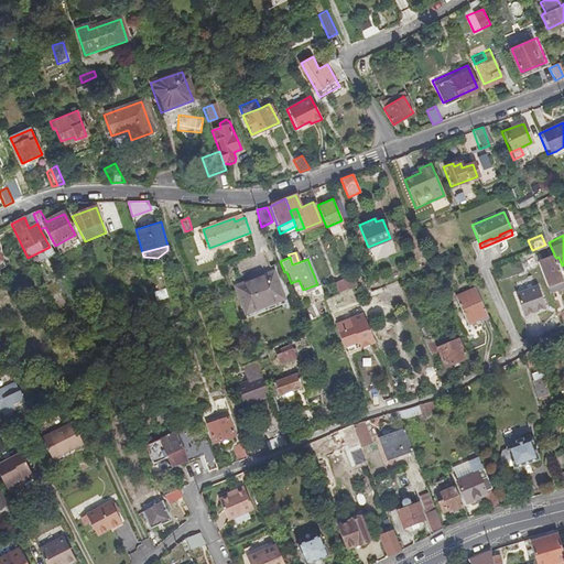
[(563,277),(556,258),(555,257),(538,263),(560,313),(563,310),(563,288),(562,283),(563,282),(563,277)]
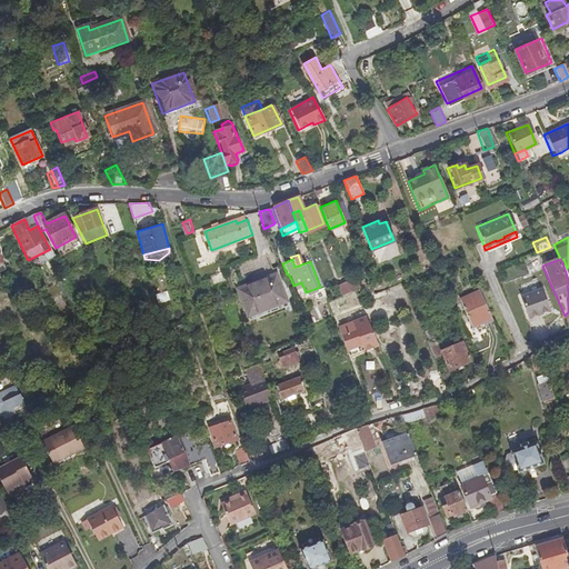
[(347,273),(343,266),(332,270),(336,278),(332,279),(339,296),(353,289),(347,273)]
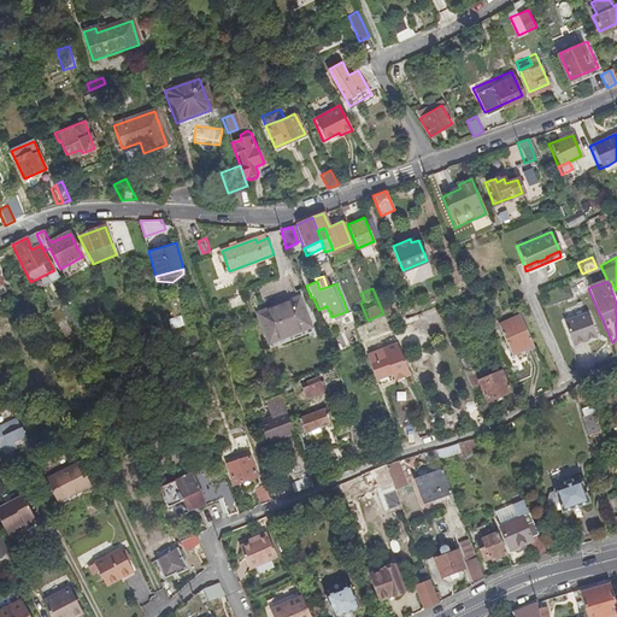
[(268,340),(316,322),(304,294),(257,312),(268,340)]
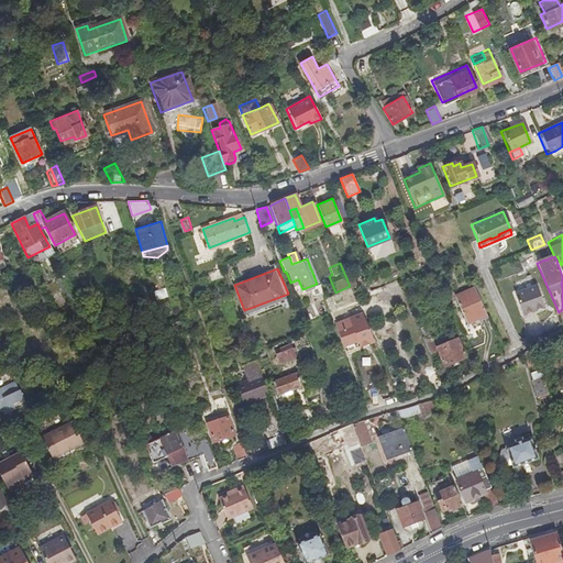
[(343,271),(350,286),(355,284),(351,273),(349,274),(346,268),(343,271)]
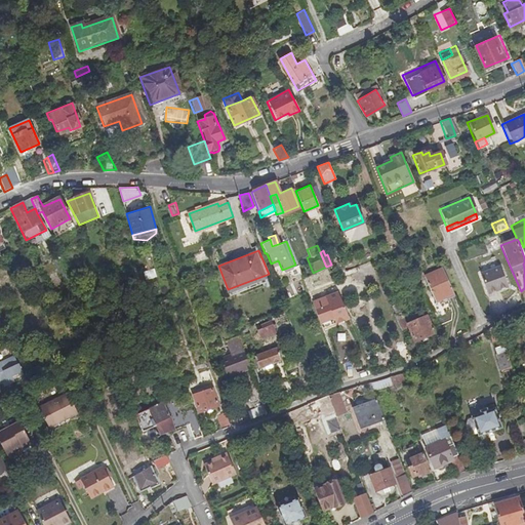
[(496,267),(476,274),(484,294),(503,286),(496,267)]
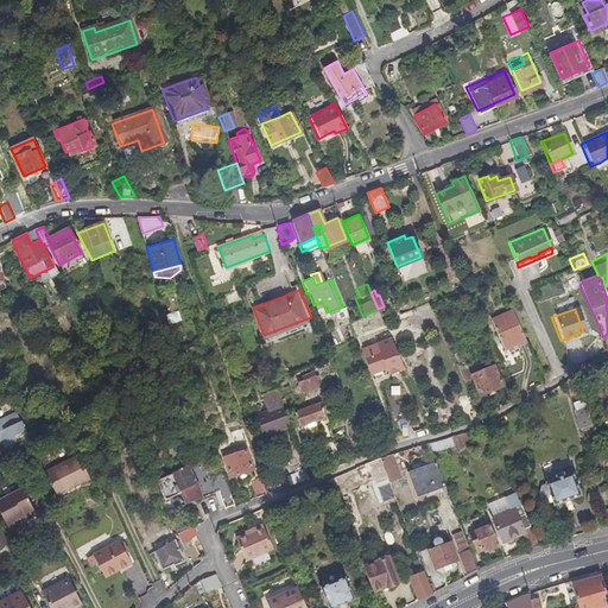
[(524,342),(511,310),(489,320),(502,352),(524,342)]
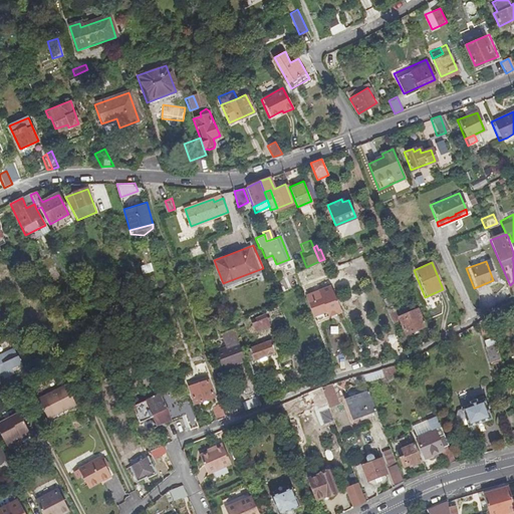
[(152,264),(141,267),(143,274),(154,270),(152,264)]
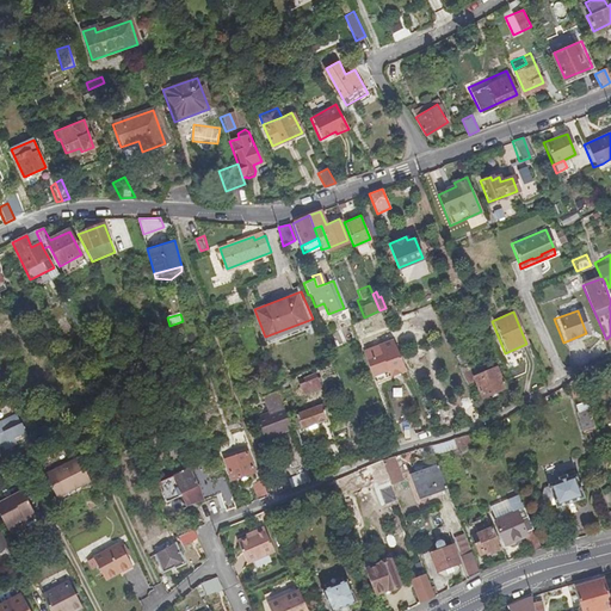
[(360,351),(372,382),(405,369),(392,339),(360,351)]
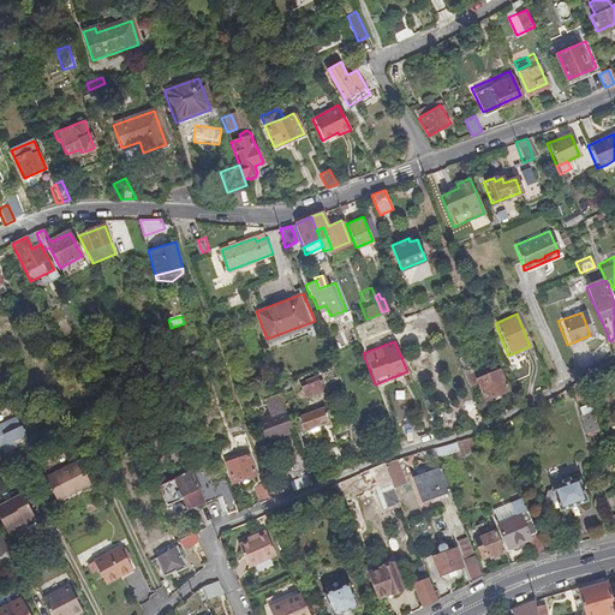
[(281,364),(292,359),(288,350),(278,354),(281,364)]
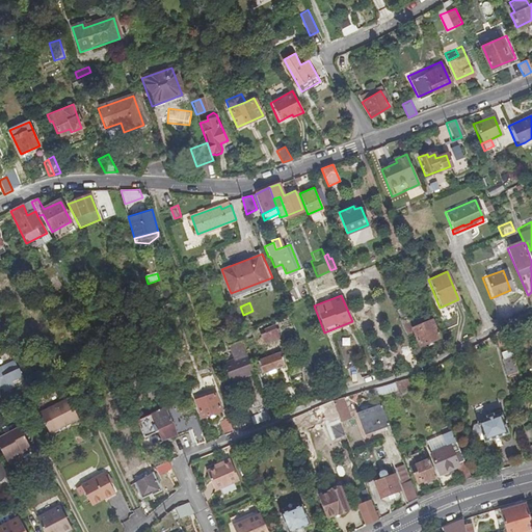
[(229,319),(228,317),(217,320),(219,327),(230,323),(231,322),(230,319),(229,319)]
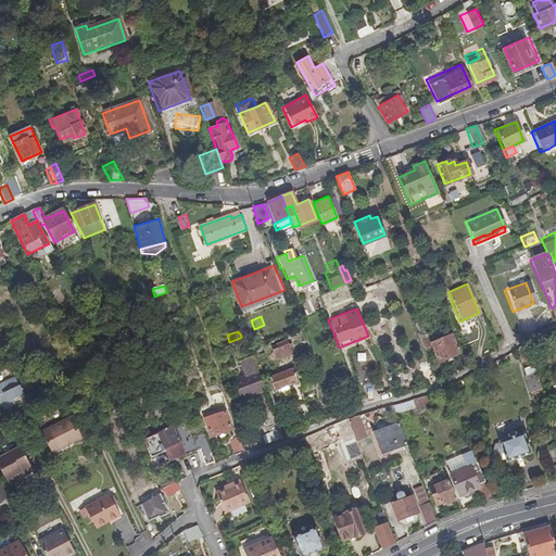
[(449,335),(429,343),(438,362),(457,353),(449,335)]
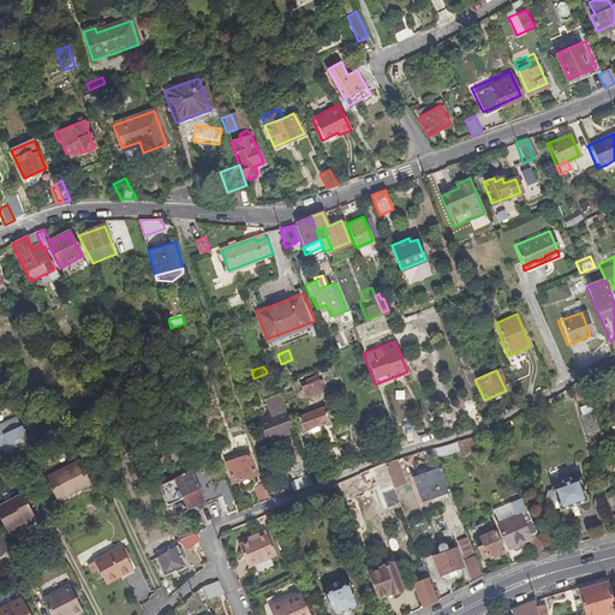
[(471,372),(463,376),(467,387),(473,384),(471,372)]
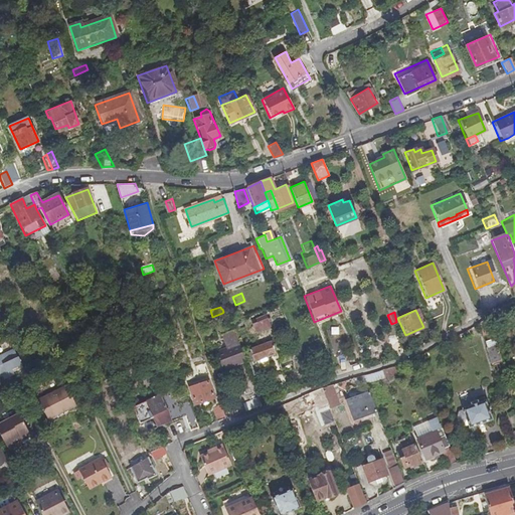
[(264,313),(249,318),(254,329),(268,324),(264,313)]
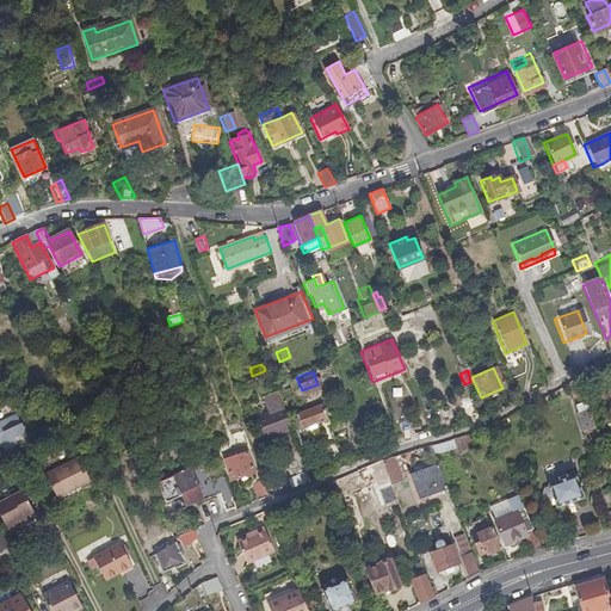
[(579,377),(568,383),(572,395),(582,392),(579,377)]
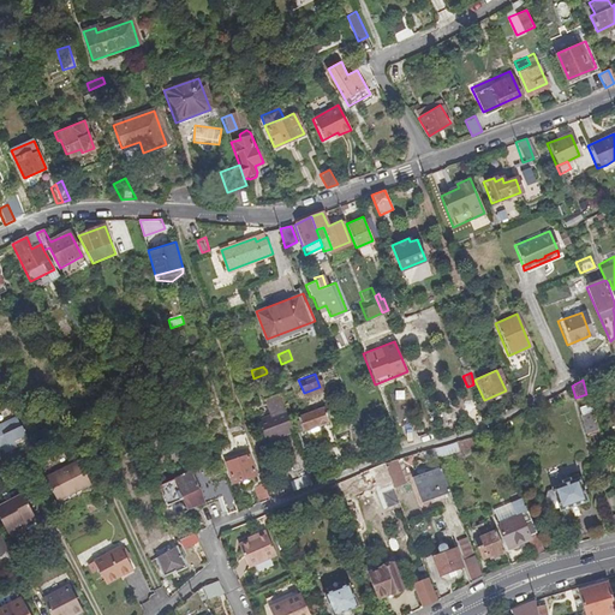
[(269,413),(256,418),(264,437),(292,429),(285,408),(279,394),(264,399),(269,413)]
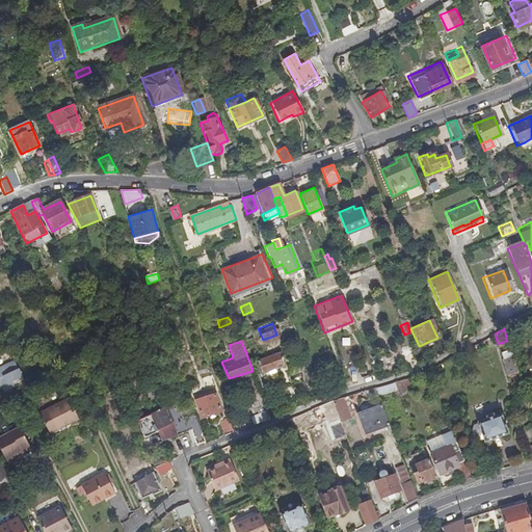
[(507,372),(516,370),(509,347),(501,350),(507,372)]
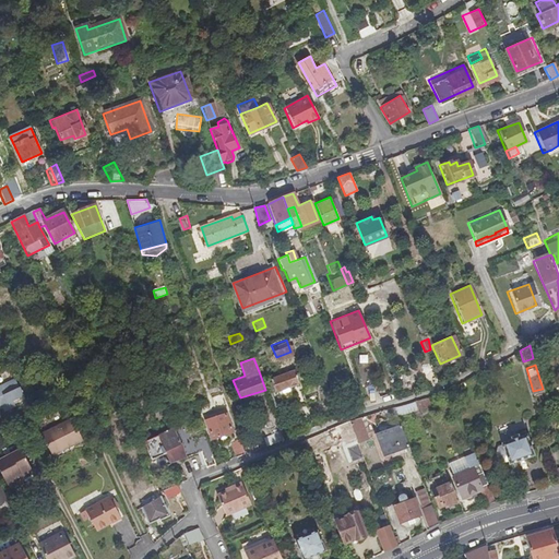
[(293,368),(268,376),(273,390),(297,381),(293,368)]
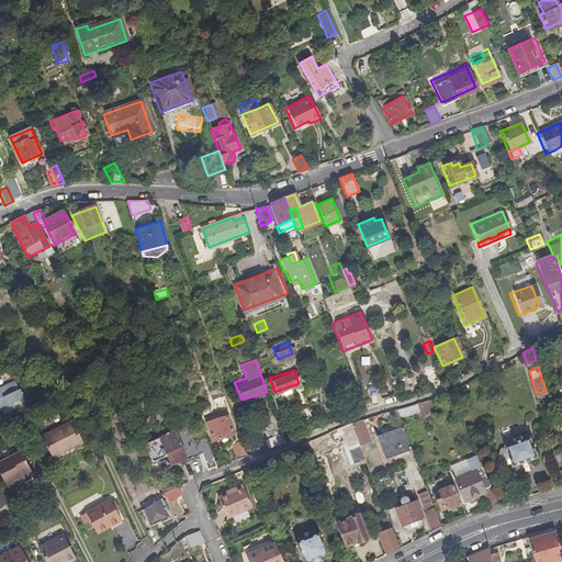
[(0,411),(2,413),(7,403),(15,398),(9,384),(2,388),(0,386),(0,411)]
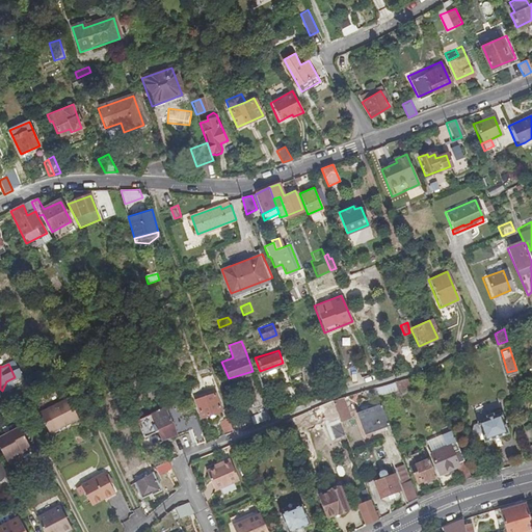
[(408,378),(395,382),(398,390),(410,387),(408,378)]
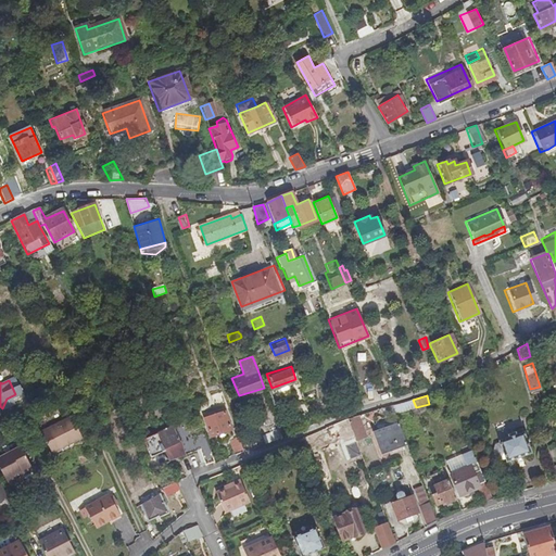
[(416,407),(413,400),(399,404),(402,413),(416,407)]
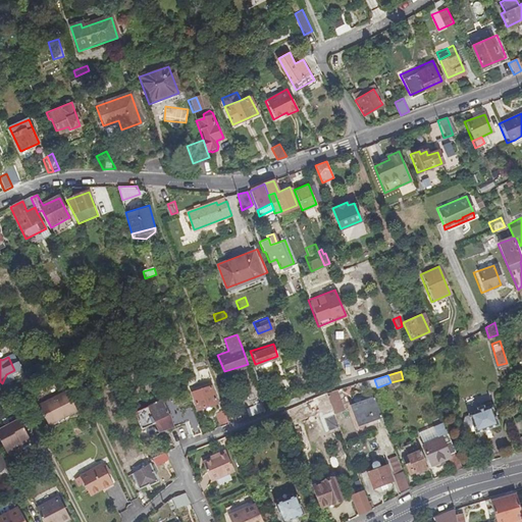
[(259,395),(255,382),(249,385),(253,397),(259,395)]
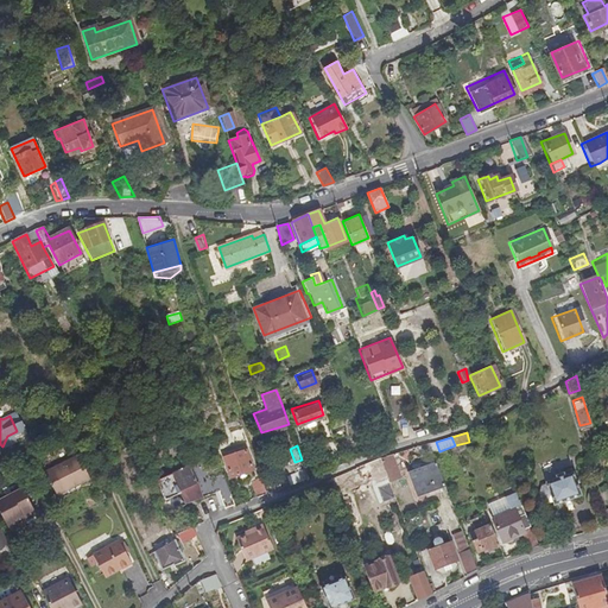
[(252,470),(245,450),(223,458),(230,479),(252,470)]
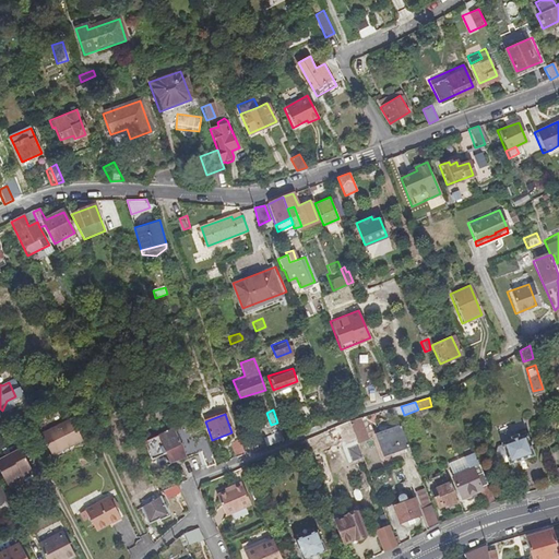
[(301,425),(298,416),(288,420),(292,429),(301,425)]
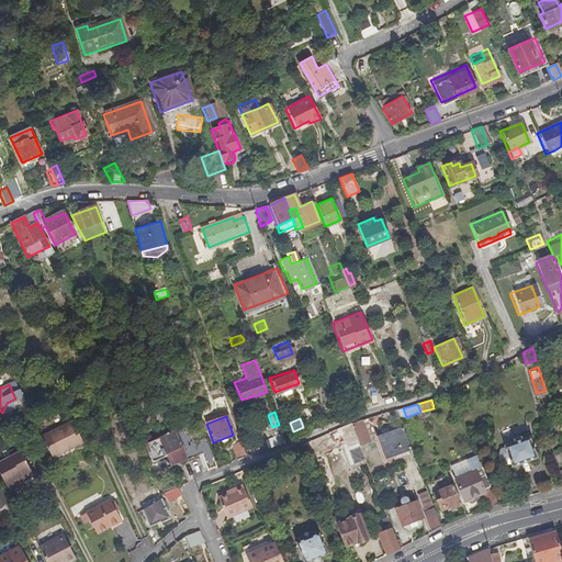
[(362,419),(351,423),(355,430),(356,434),(360,446),(368,442),(371,441),(362,419)]
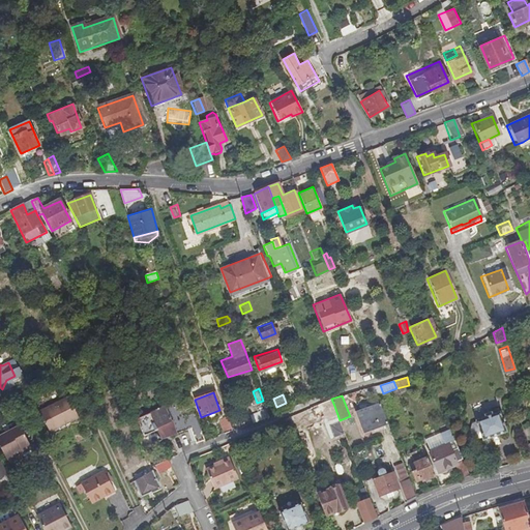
[(45,434),(74,418),(63,398),(34,412),(45,434)]
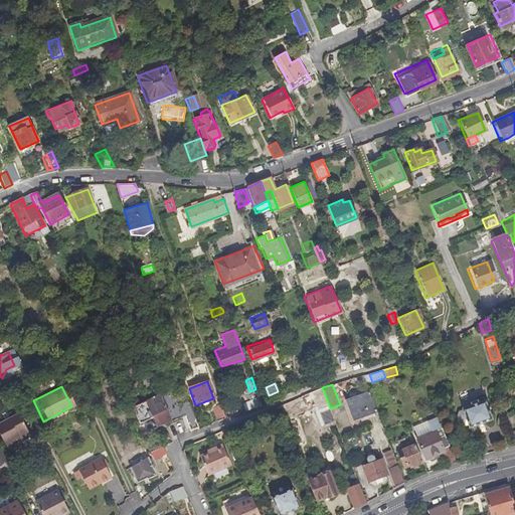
[(325,394),(322,387),(302,395),(304,399),(312,396),(313,398),(314,398),(325,394)]
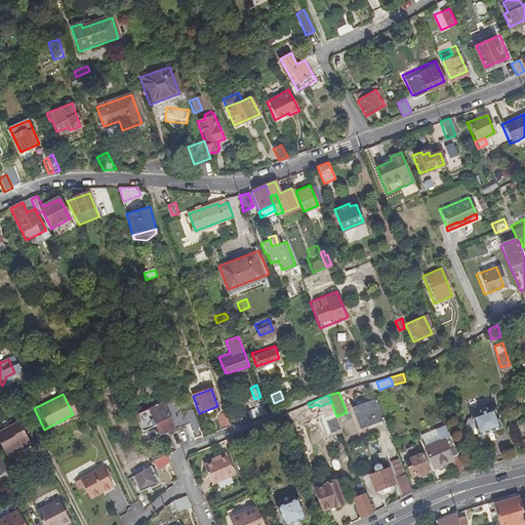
[(246,401),(249,410),(263,404),(260,397),(254,399),(246,401)]
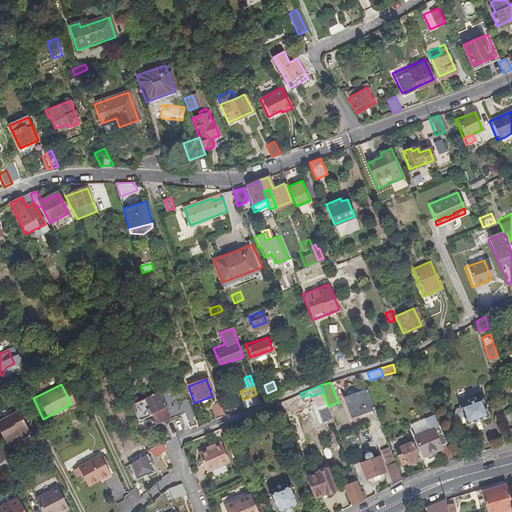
[(349,419),(374,410),(366,388),(353,393),(355,397),(343,401),(349,419)]
